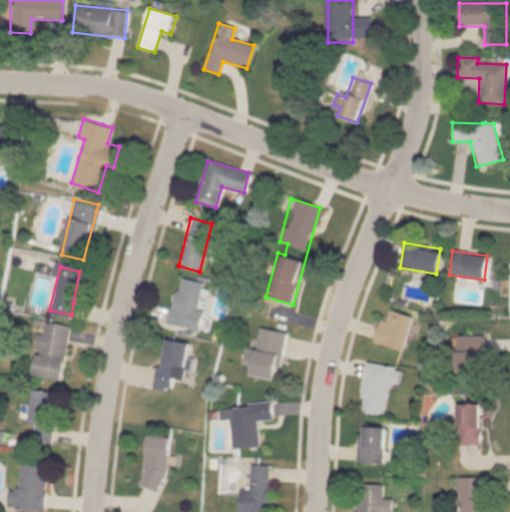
[(200,284),(176,278),(164,324),(195,332),(200,310),(193,308),(200,284)]
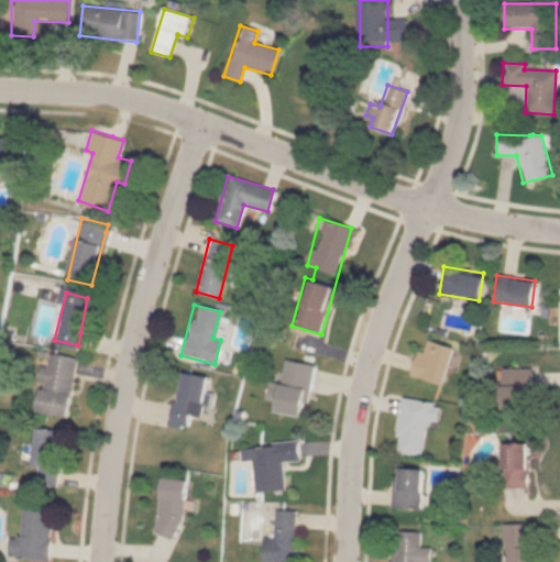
[(440,385),(451,348),(420,339),(409,376),(440,385)]
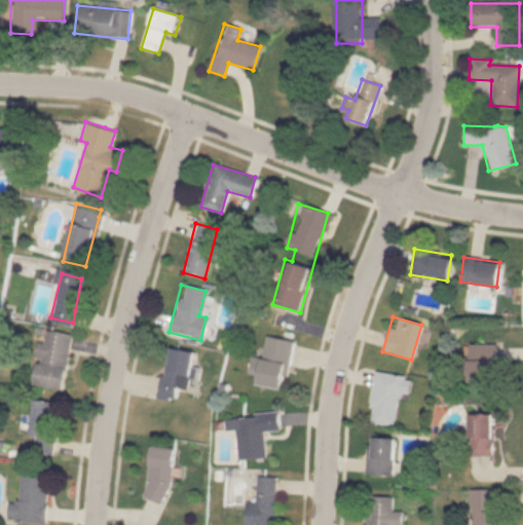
[(44,328),(32,383),(61,388),(71,345),(73,335),(44,328)]
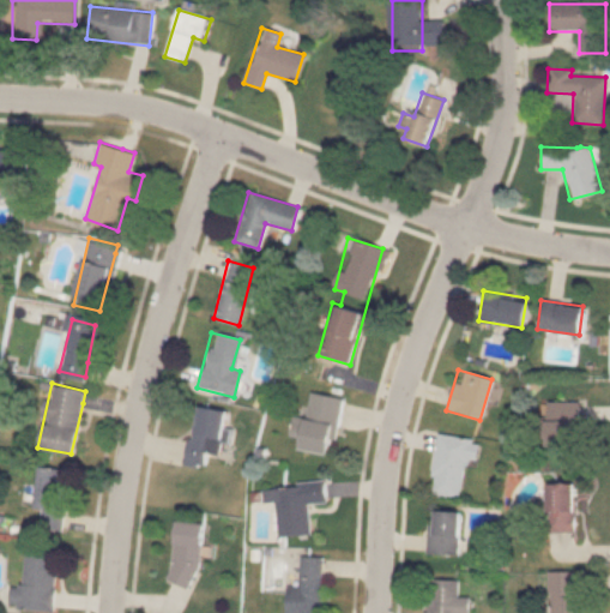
[(295,420),(291,437),(299,438),(296,449),(330,455),(339,398),(307,392),(302,421),(295,420)]
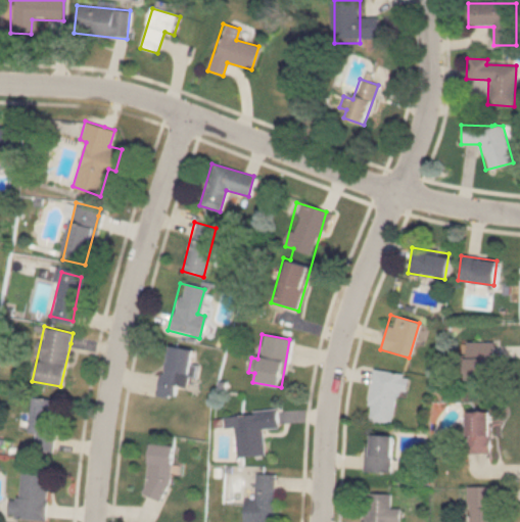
[(465,379),(492,379),(492,342),(465,342),(465,379)]
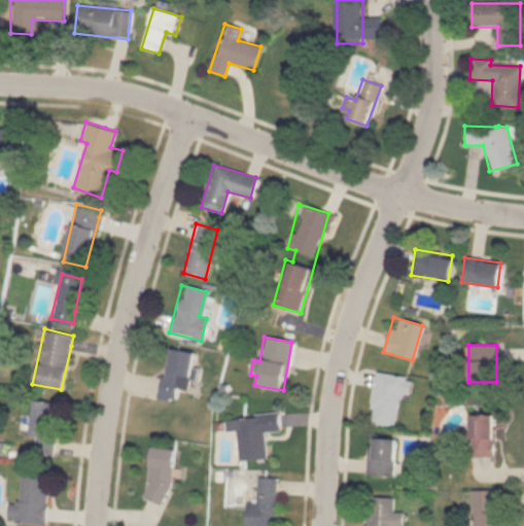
[(172,402),(175,389),(185,391),(194,353),(167,348),(156,399),(172,402)]
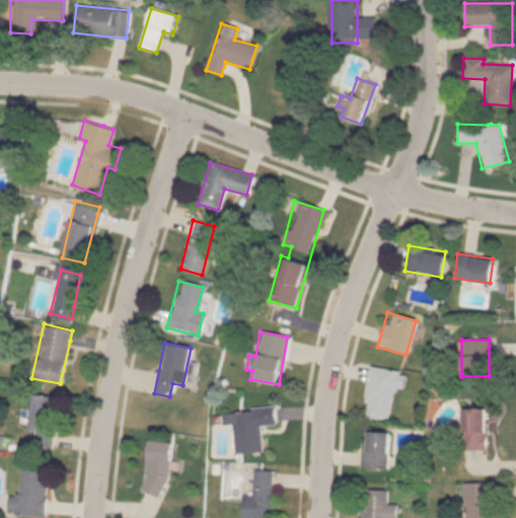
[(361,419),(386,422),(391,389),(399,390),(402,371),(368,367),(361,419)]
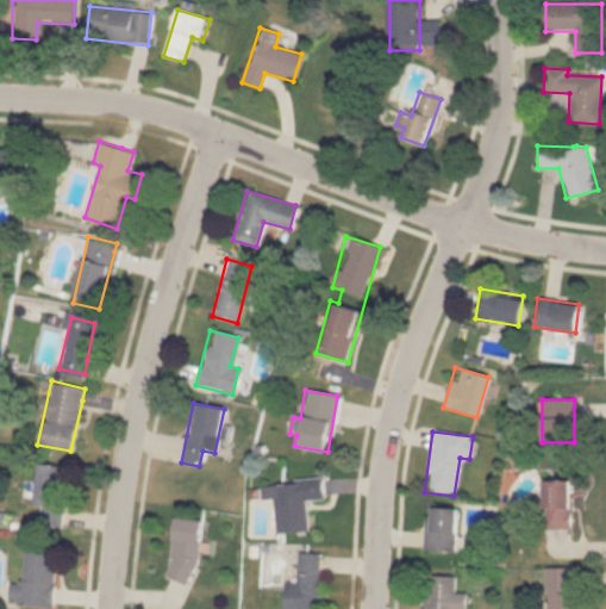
[(38,458),(31,513),(60,515),(61,510),(69,464),(38,458)]
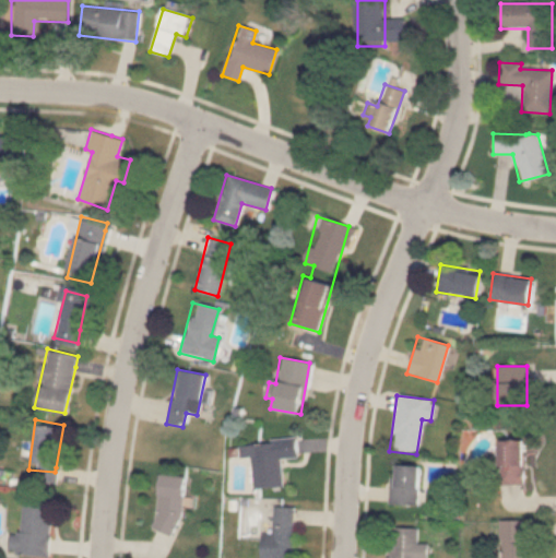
[(524,484),(523,439),(499,440),(499,485),(524,484)]
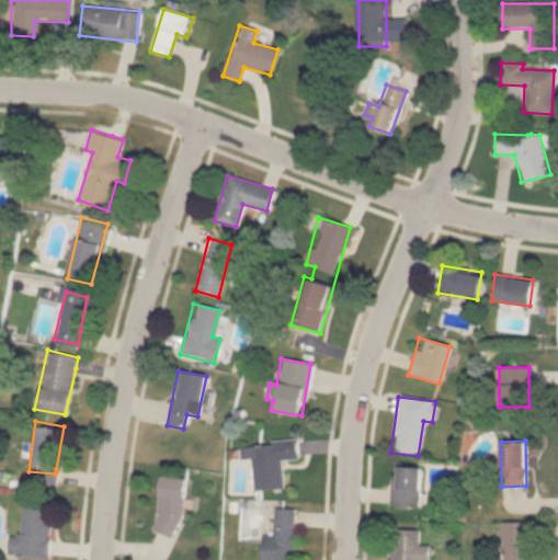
[(238,461),(251,460),(252,491),(282,490),(280,461),(297,460),(296,443),(238,445),(238,461)]
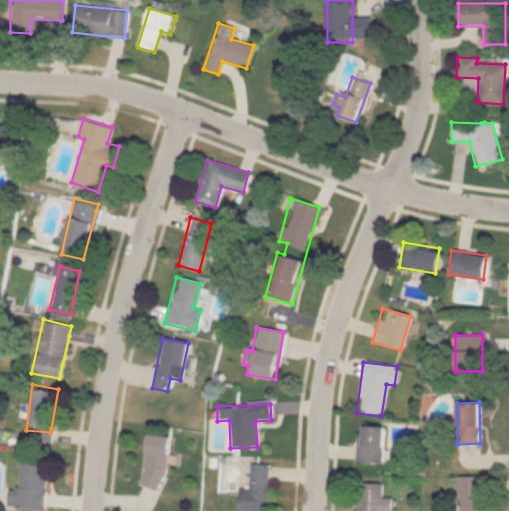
[(381,462),(381,426),(355,426),(355,462),(381,462)]
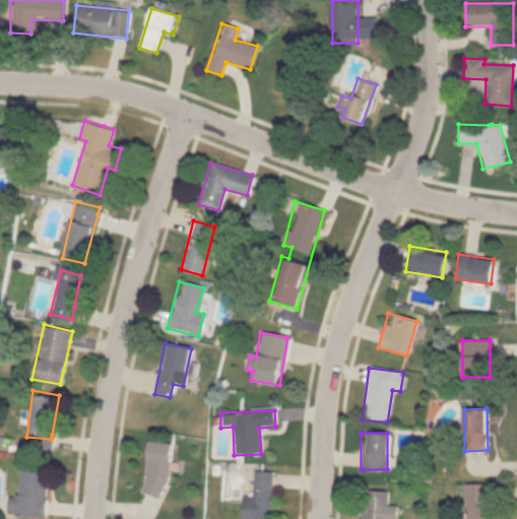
[(139,494),(163,497),(170,445),(146,442),(139,494)]
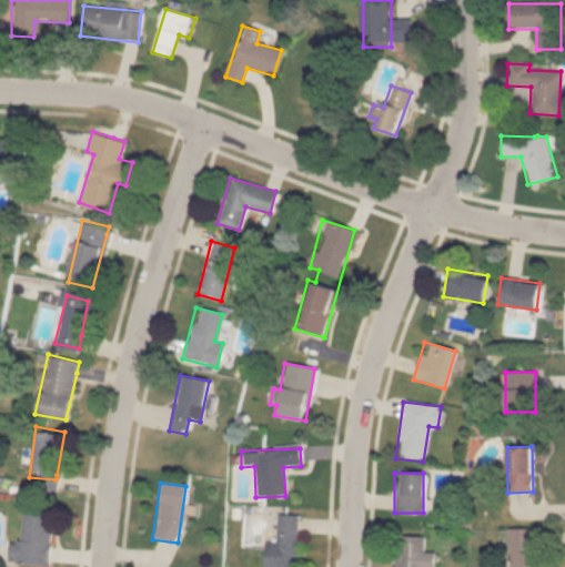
[(21,513),(21,538),(10,539),(9,554),(17,555),(17,564),(47,565),(48,549),(51,515),(21,513)]
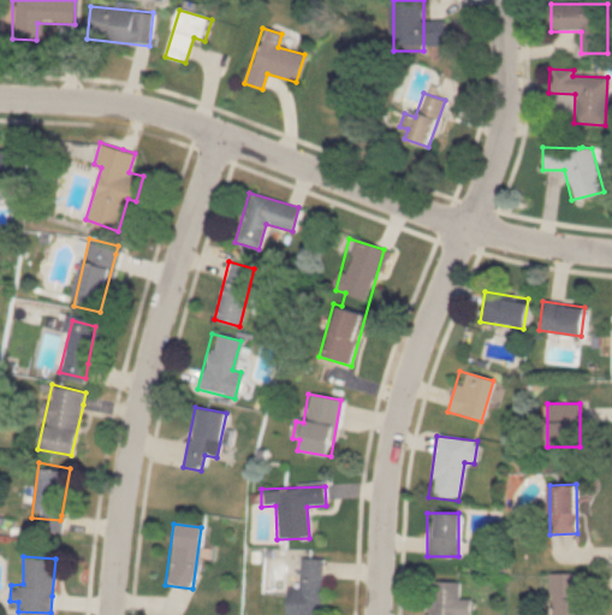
[(320,614),(320,560),(298,560),(298,589),(285,589),(285,614),(320,614)]
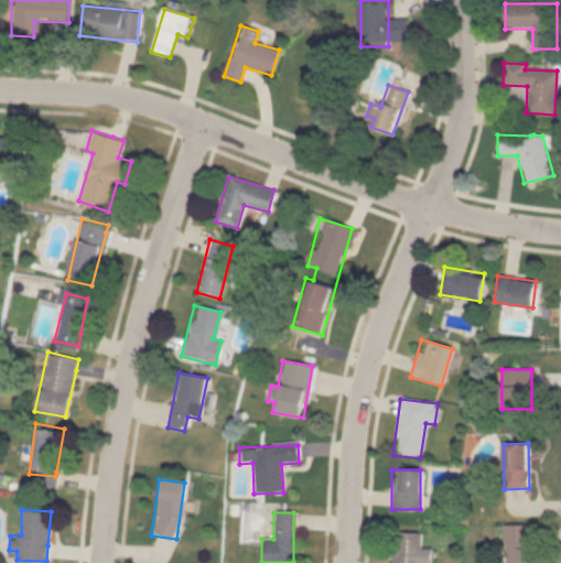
[(526,524),(504,524),(504,562),(532,562),(532,545),(527,545),(526,524)]
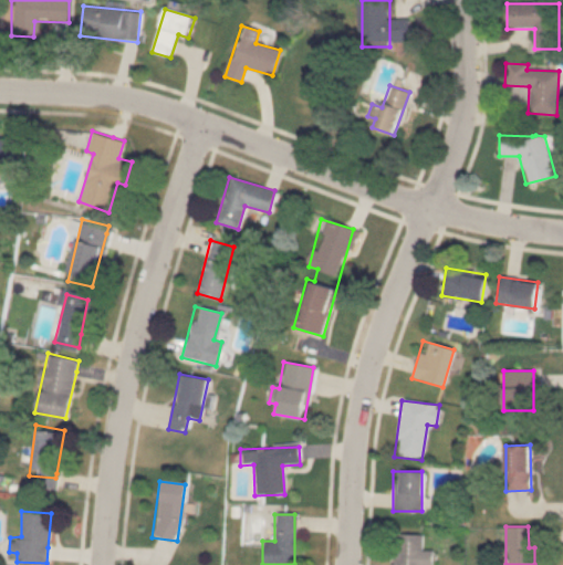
[(420,564),(420,534),(392,534),(391,564),(420,564)]
